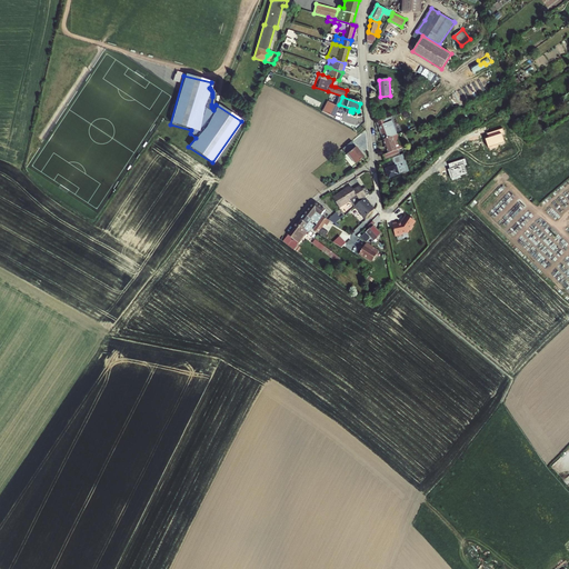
[(340,107),(331,102),(325,112),(333,118),(340,107)]
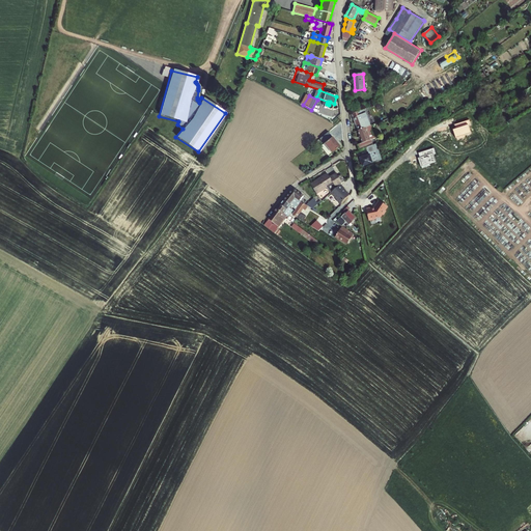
[(485,115),(474,102),(471,104),(482,117),(485,115)]
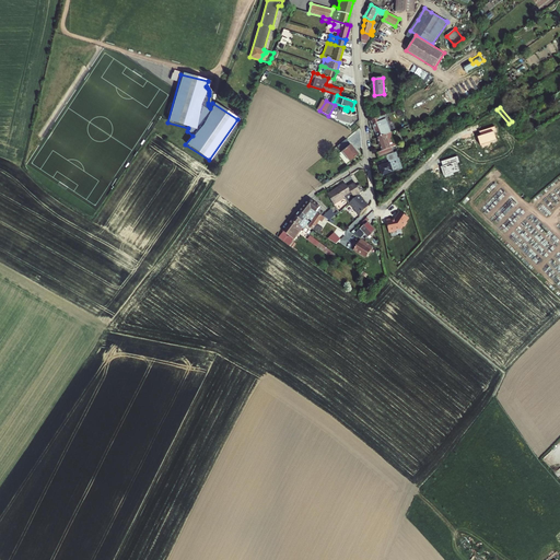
[(383,125),(388,123),(385,115),(375,119),(376,120),(373,121),(374,124),(374,125),(378,137),(386,133),(383,125)]
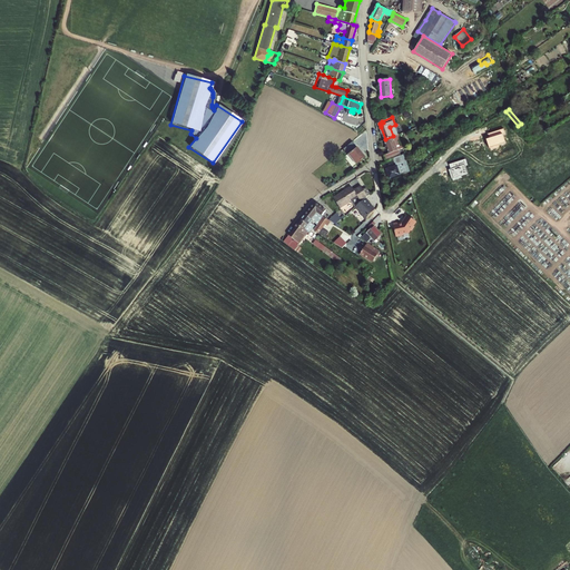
[(399,145),(400,144),(396,135),(393,136),(385,139),(384,140),(389,154),(384,155),(386,161),(393,159),(399,157),(397,151),(401,150),(399,145)]
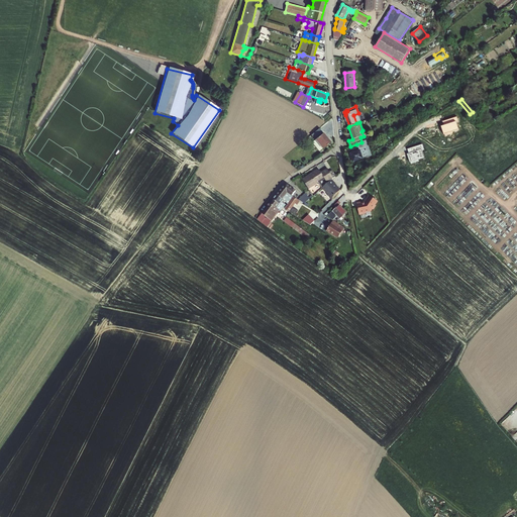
[(322,133),(319,129),(315,131),(311,135),(315,140),(312,142),(319,151),(331,141),(323,132),(322,133)]
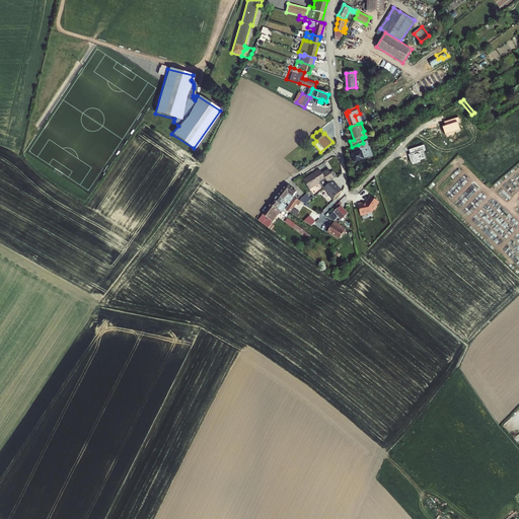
[(363,143),(358,145),(360,152),(352,154),(355,162),(370,158),(365,142),(363,143)]
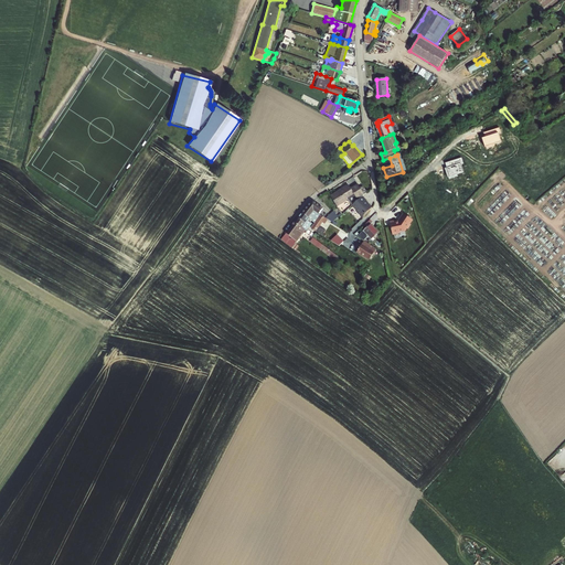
[(349,185),(330,196),(337,206),(349,199),(355,195),(356,198),(358,201),(359,200),(363,196),(364,195),(361,189),(359,184),(351,189),(349,185)]
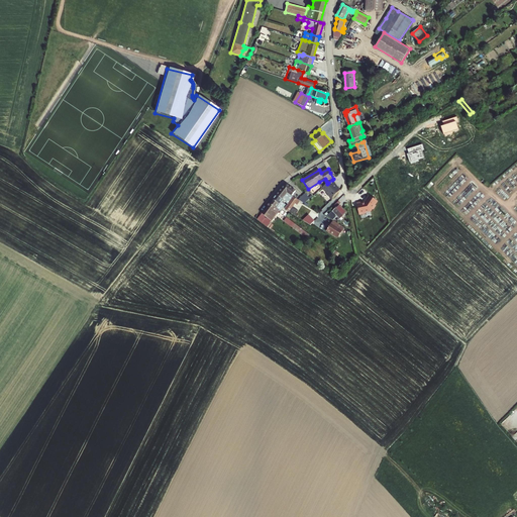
[(332,180),(328,183),(327,184),(324,187),(329,193),(328,194),(332,198),(334,196),(339,191),(333,185),(334,184),(332,180)]
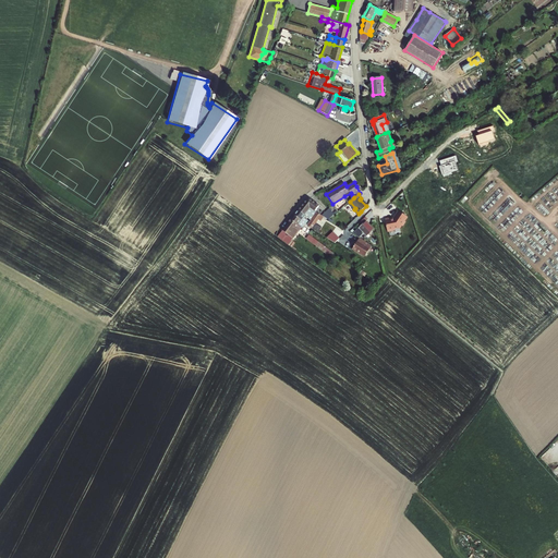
[(310,198),(306,201),(299,210),(305,215),(307,211),(311,208),(315,211),(319,206),(310,198)]
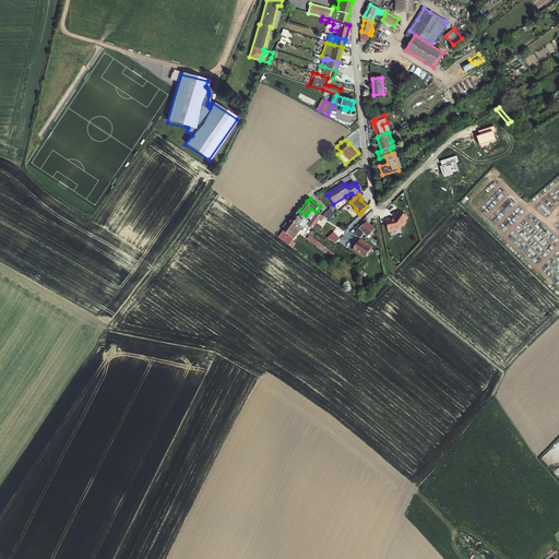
[(311,209),(308,212),(314,217),(312,221),(308,226),(316,230),(317,229),(313,226),(319,219),(321,221),(323,216),(322,216),(316,212),(311,209)]
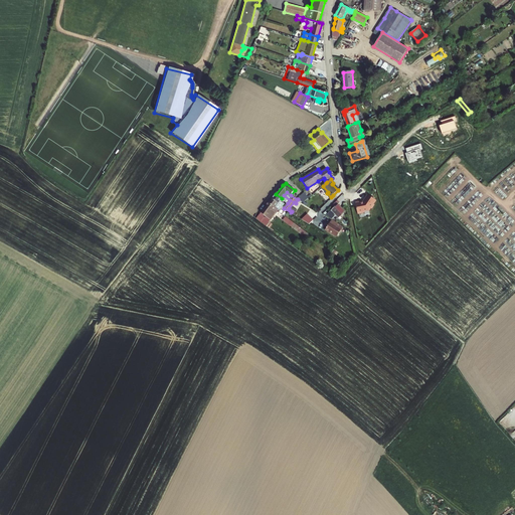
[(303,202),(309,197),(305,192),(297,199),(298,199),(303,202)]
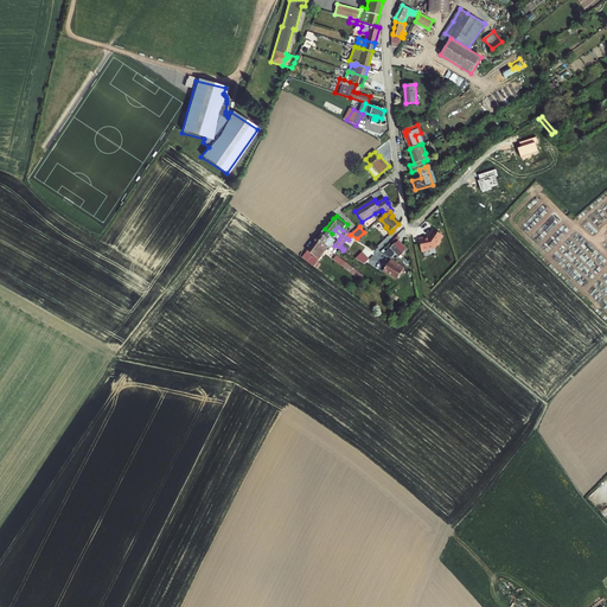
[(332,234),(325,229),(318,238),(328,247),(336,240),(331,235),(332,234)]
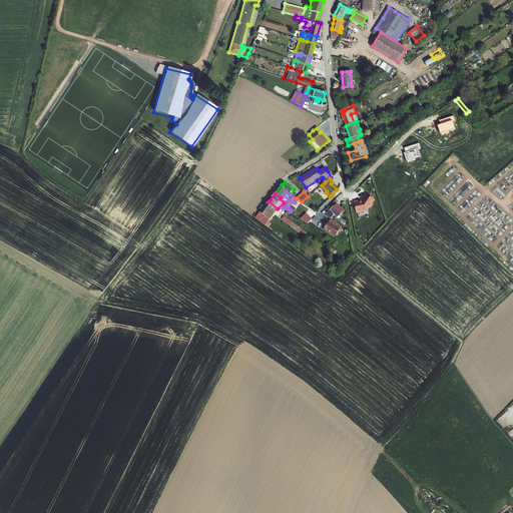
[(360,200),(355,201),(357,213),(364,211),(363,210),(368,209),(370,207),(371,207),(373,203),(372,203),(375,199),(367,193),(362,200),(360,201),(360,200)]
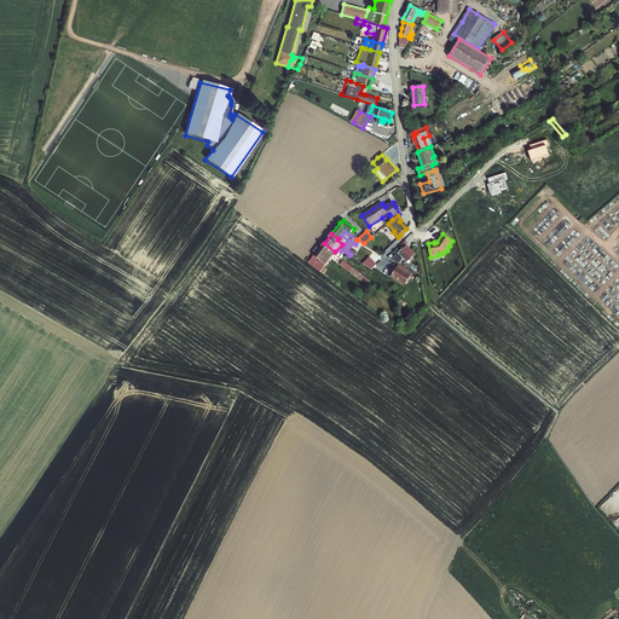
[(341,235),(339,238),(346,244),(348,241),(341,235)]
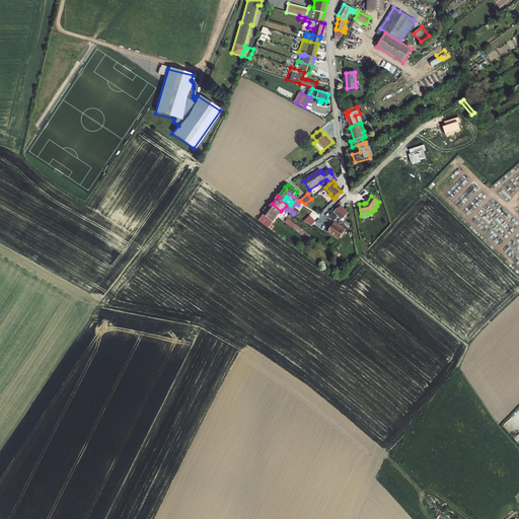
[(342,204),(340,202),(335,207),(338,209),(328,218),(335,221),(339,218),(341,221),(348,214),(340,206),(342,204)]
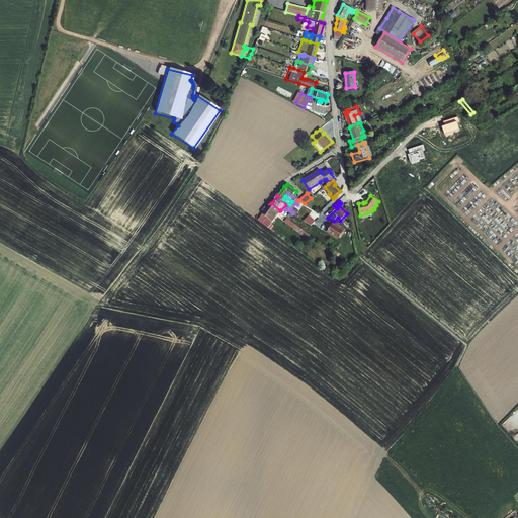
[(280,210),(271,203),(262,213),(272,221),(278,212),(279,213),(280,212),(281,211),(280,210)]
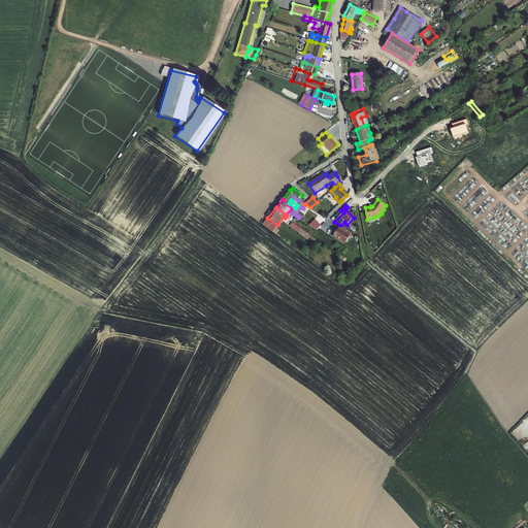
[(268,222),(265,226),(275,233),(278,229),(268,222)]
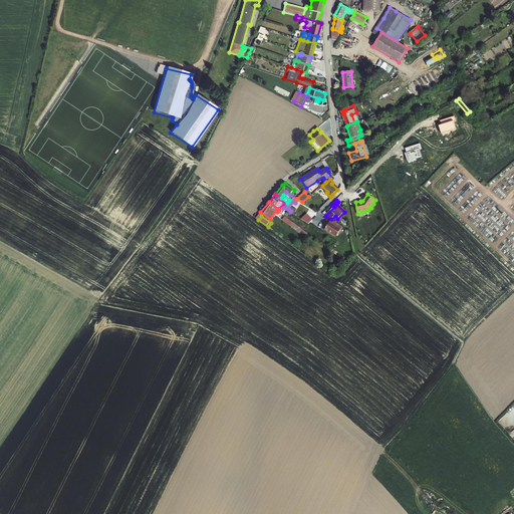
[(306,222),(309,225),(314,220),(311,217),(306,222)]
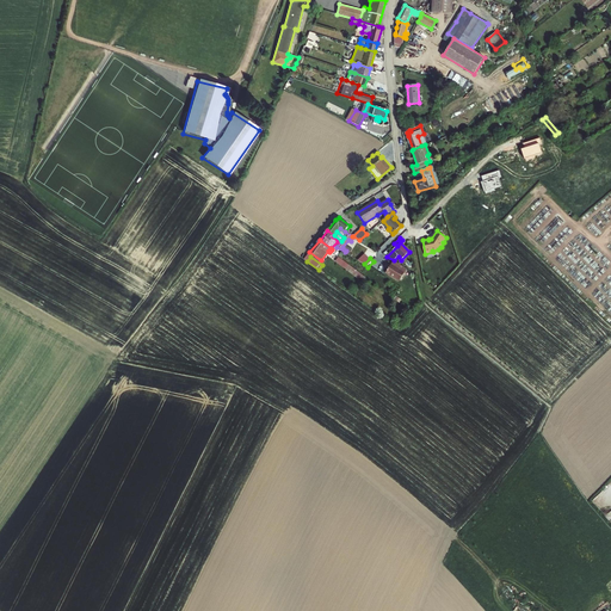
[(400,281),(408,270),(395,261),(387,273),(393,277),(393,276),(400,281)]
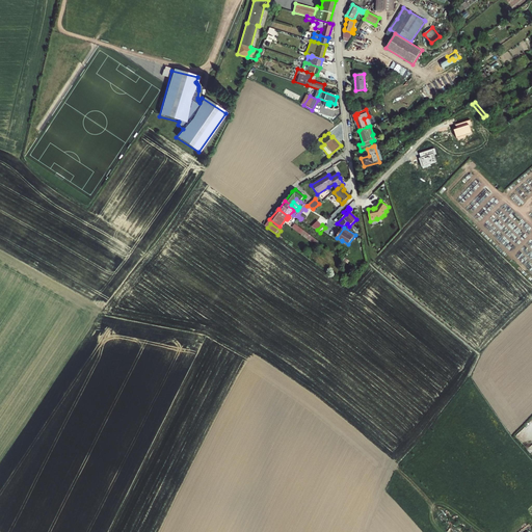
[(299,229),(298,231),(315,243),(316,240),(314,238),(299,229)]
